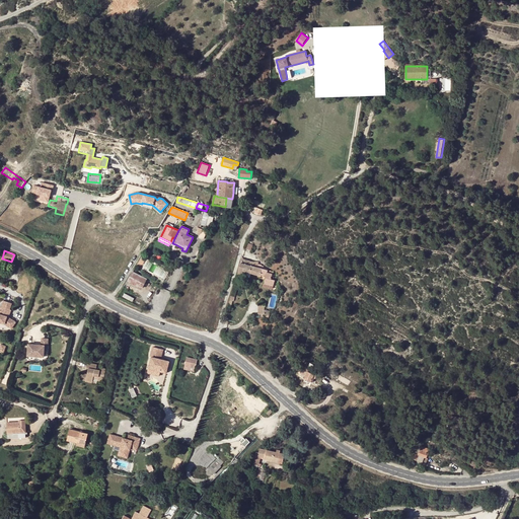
[(261,273),(266,275),(264,283),(273,286),(274,282),(275,281),(273,280),(274,275),(273,275),(272,274),(273,273),(273,272),(263,270),(257,268),(257,266),(258,263),(252,262),(241,258),(237,274),(241,275),(243,271),(260,276),(261,273)]
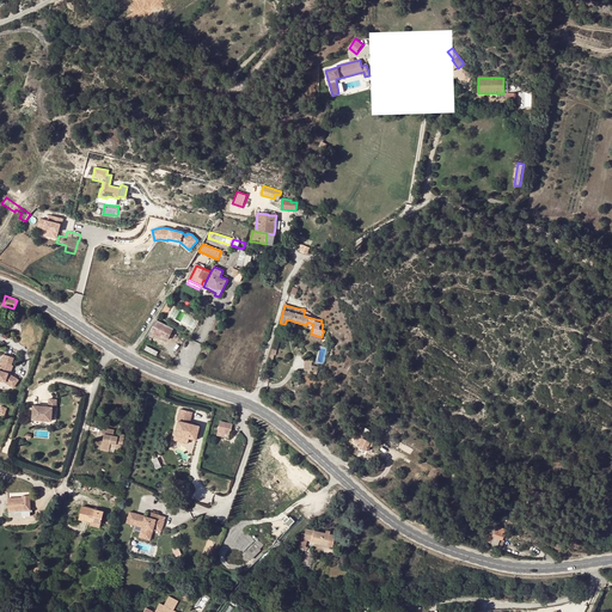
[(157,320),(151,331),(167,340),(173,329),(157,320)]
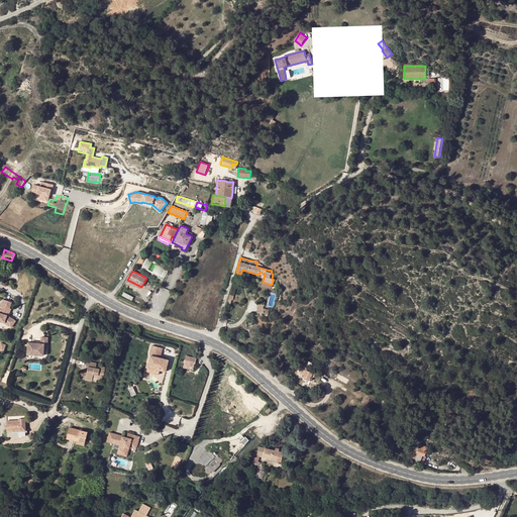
[(8,316),(7,316),(9,309),(12,302),(3,300),(0,308),(0,321),(4,323),(11,328),(16,321),(8,316)]
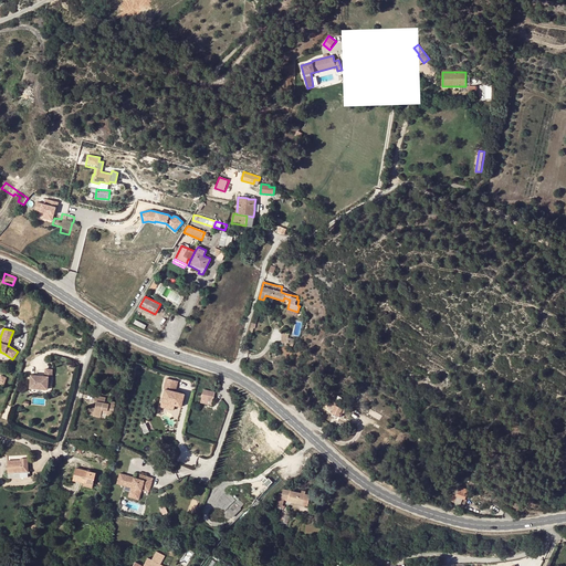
[(282,343),(291,343),(294,343),(294,339),(289,338),(289,333),(282,333),(282,343)]
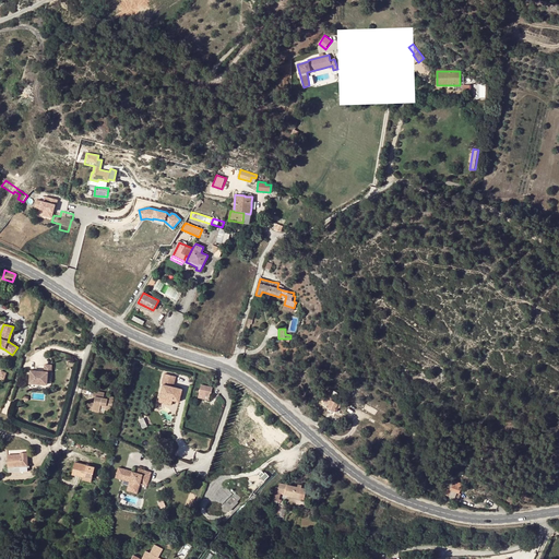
[(47,385),(48,377),(50,377),(51,378),(51,377),(51,373),(52,366),(45,365),(45,371),(31,370),(30,383),(47,385)]
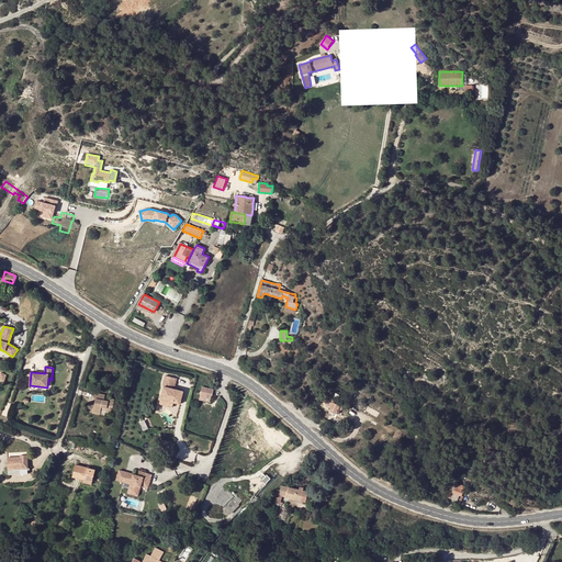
[(177,379),(166,375),(163,385),(164,386),(160,398),(173,402),(180,404),(183,391),(177,390),(177,392),(173,392),(175,389),(173,389),(177,379)]
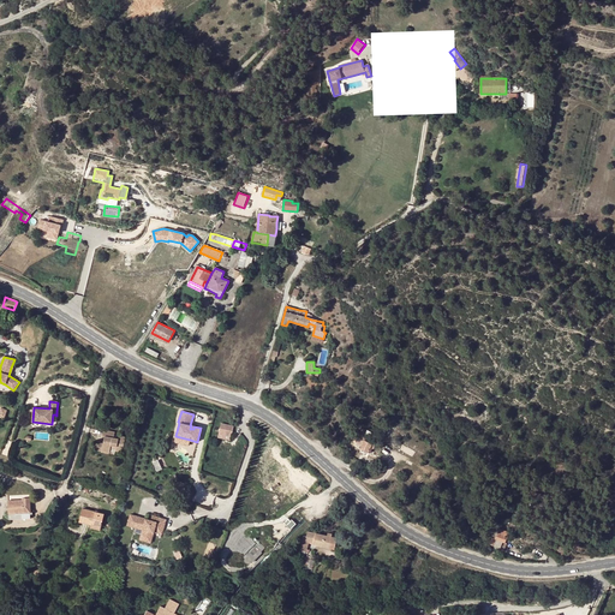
[(221,424),(220,433),(232,436),(233,427),(221,424)]
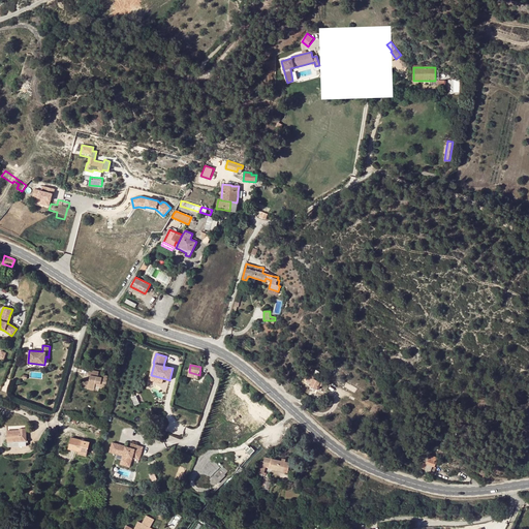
[(88,375),(90,375),(92,376),(91,379),(89,379),(89,381),(85,381),(83,387),(88,387),(89,387),(94,389),(95,385),(99,386),(99,387),(105,389),(107,376),(102,375),(101,377),(98,376),(98,372),(89,370),(88,375)]
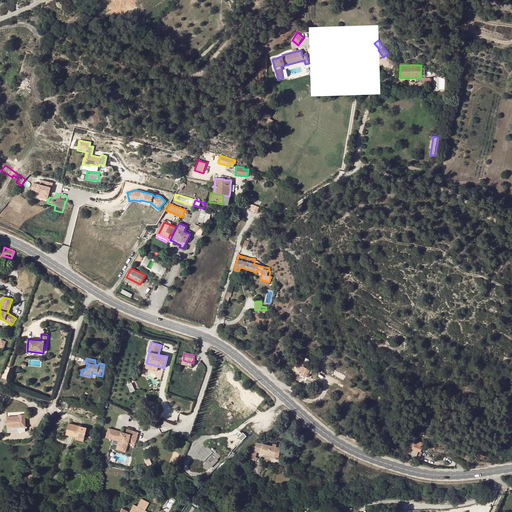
[(311,373),(312,370),(304,367),(297,364),(295,368),(301,371),(300,373),(308,377),(310,373),(311,373)]
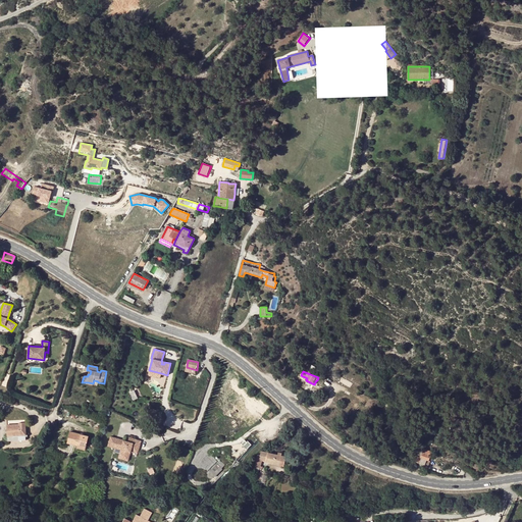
[(132,392),(135,400),(142,396),(139,388),(132,392)]
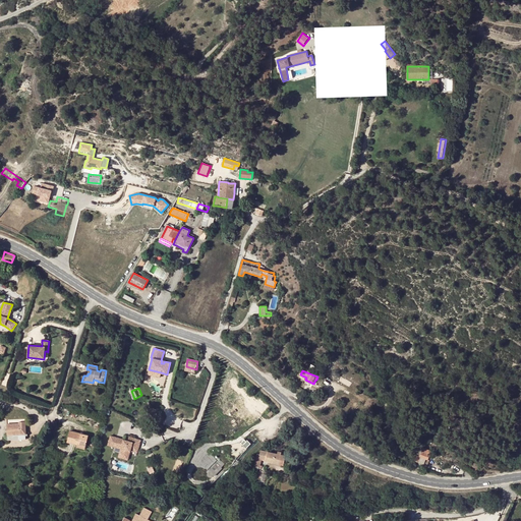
[(457,410),(449,415),(454,422),(462,417),(457,410)]
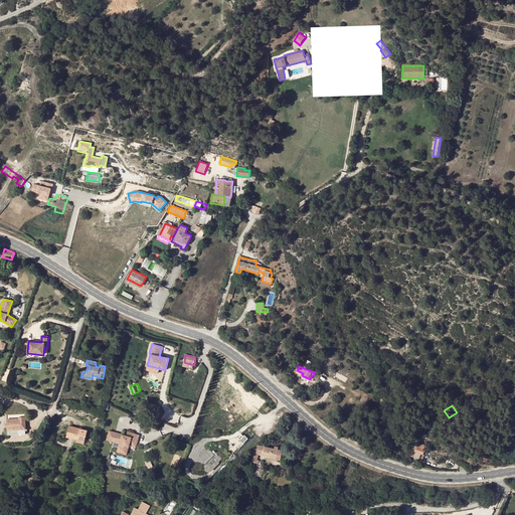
[(7,419),(7,431),(8,431),(8,435),(26,434),(25,428),(25,417),(19,417),(19,418),(7,419)]
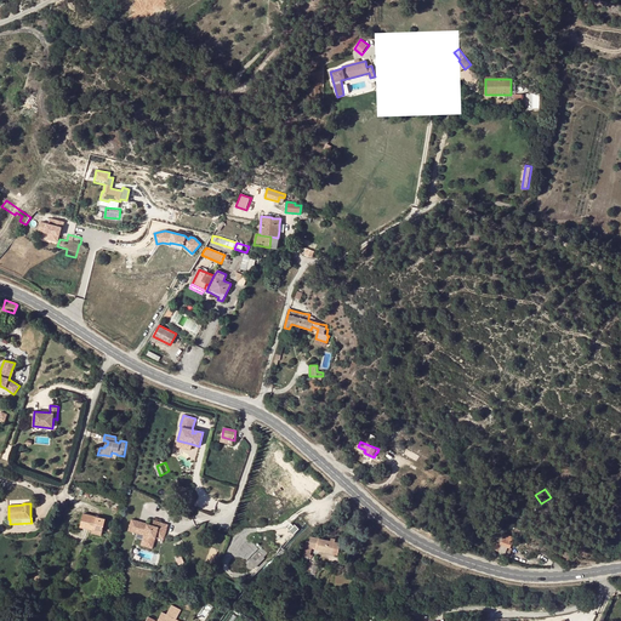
[(96,517),(84,513),(80,527),(92,530),(92,529),(102,531),(106,519),(98,518),(98,519),(96,518),(96,517)]
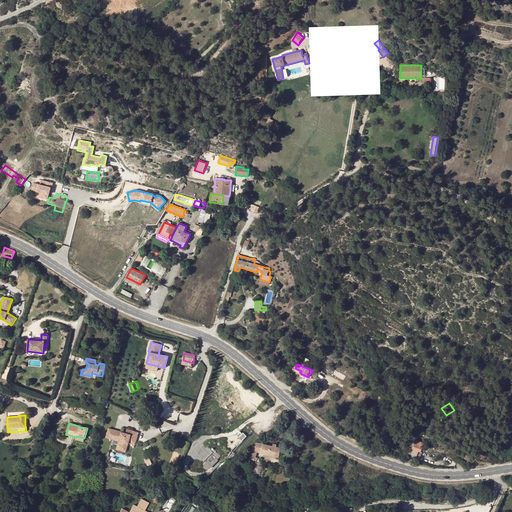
[(121,432),(108,428),(106,437),(119,441),(117,445),(127,448),(128,443),(135,445),(138,432),(127,429),(126,433),(125,434),(121,433),(121,432)]
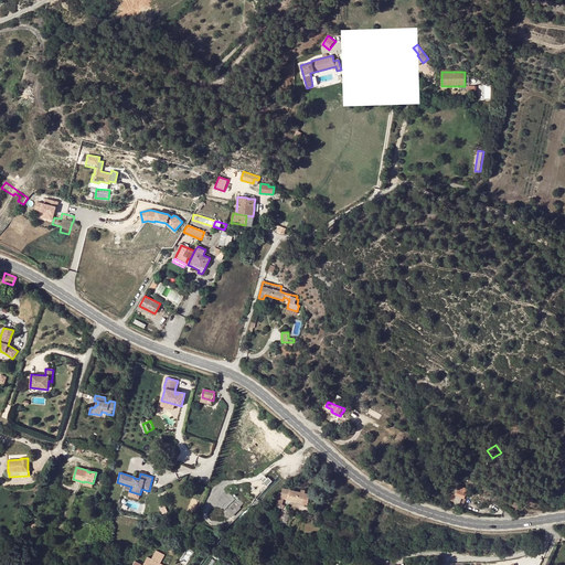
[(267,486),(272,481),(268,478),(267,479),(265,477),(262,480),(267,486)]
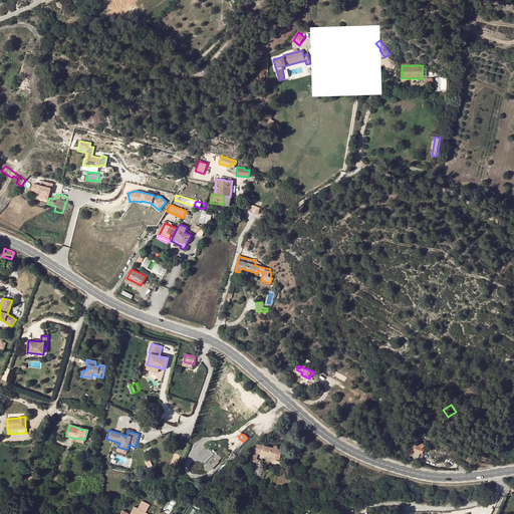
[(415,443),(410,455),(413,456),(412,458),(418,460),(421,452),(422,453),(425,445),(418,442),(417,444),(415,443)]
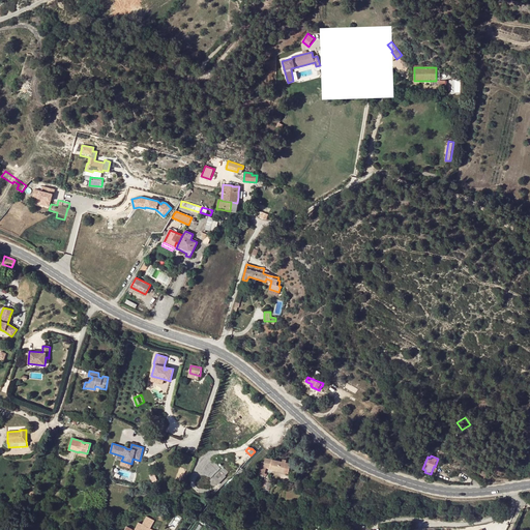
[(262,462),(261,466),(266,467),(270,467),(270,466),(271,460),(265,458),(264,463),(262,462)]
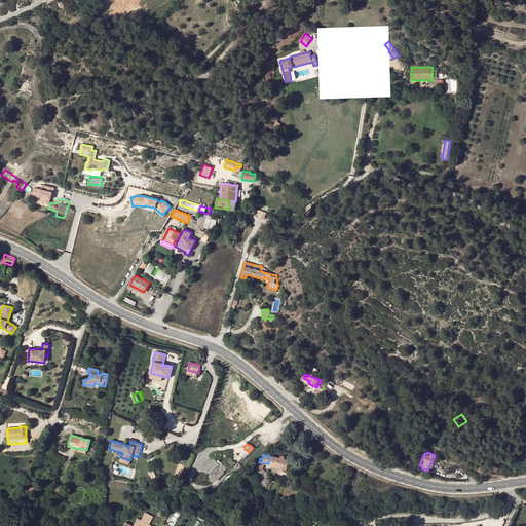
[(269,456),(268,462),(275,464),(275,466),(280,468),(282,465),(287,466),(289,460),(284,459),(284,456),(283,456),(283,458),(279,458),(269,456)]
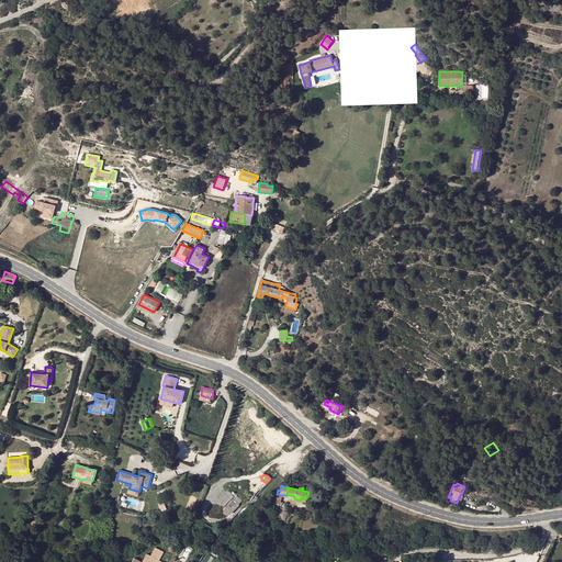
[(239,505),(238,504),(243,501),(236,495),(223,509),(222,512),(223,514),(224,515),(225,515),(227,515),(229,514),(231,515),(239,505)]
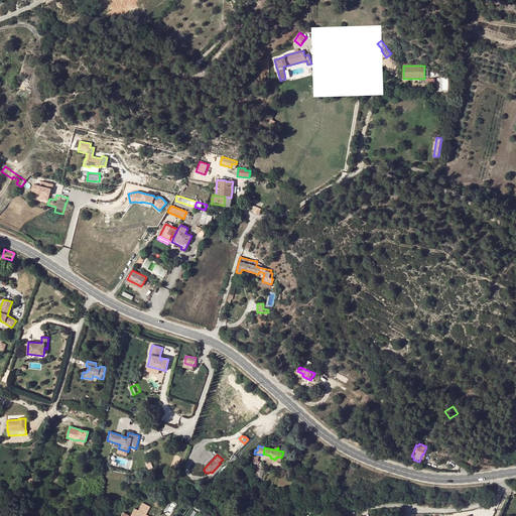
[(35,475),(30,473),(26,482),(31,485),(35,475)]
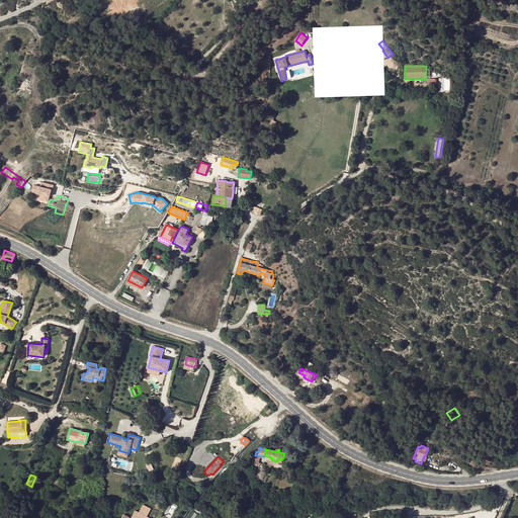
[(152,517),(148,516),(152,508),(144,504),(140,512),(137,510),(133,517),(124,513),(121,517),(152,517)]
